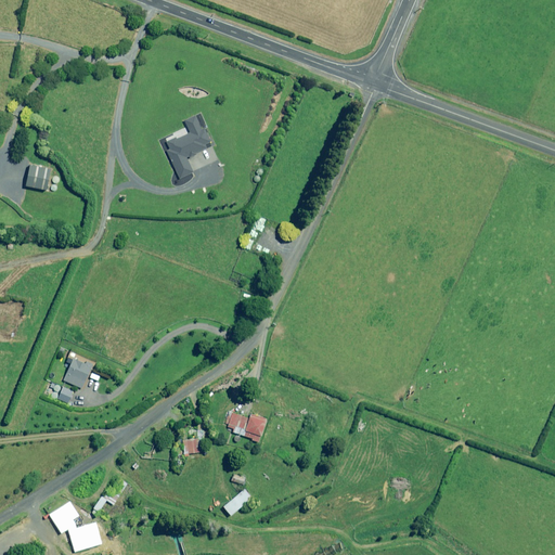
[(204,128),(202,129),(195,116),(185,120),(191,132),(168,143),(170,150),(168,151),(180,179),(193,172),(186,158),(207,149),(206,145),(210,143),(204,128)]
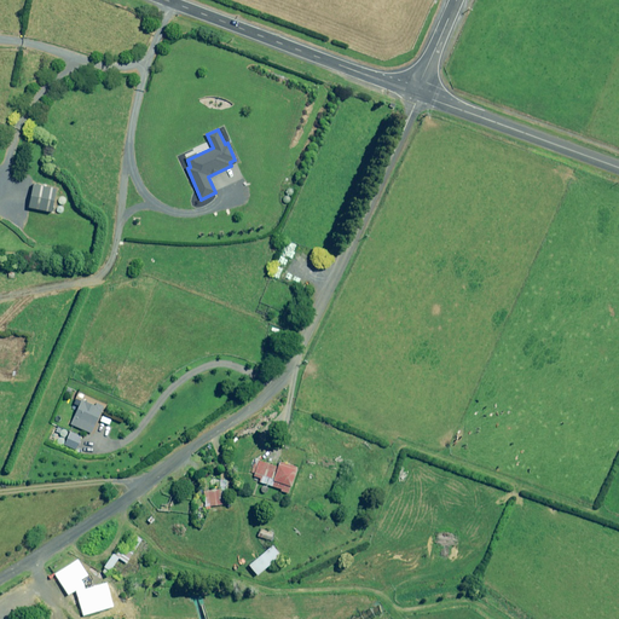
[(29,208),(53,213),(58,190),(33,185),(29,208)]
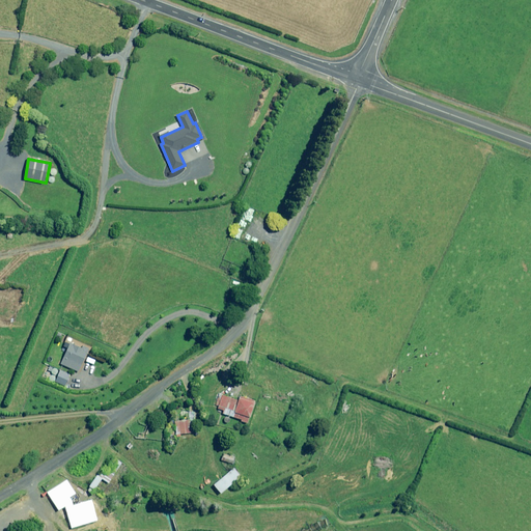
[(88,350),(71,341),(61,364),(79,371),(88,350)]
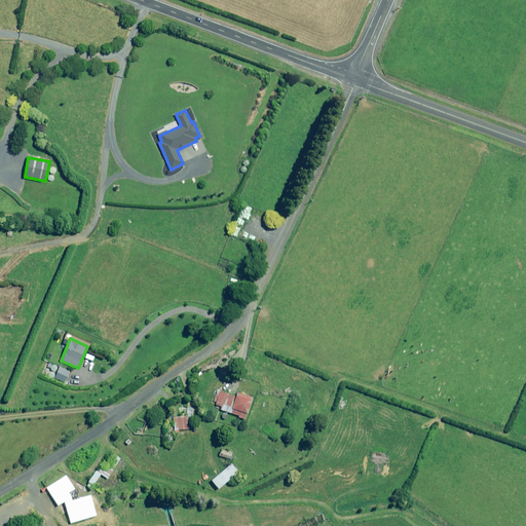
[(60,367),(54,378),(65,382),(70,371),(60,367)]
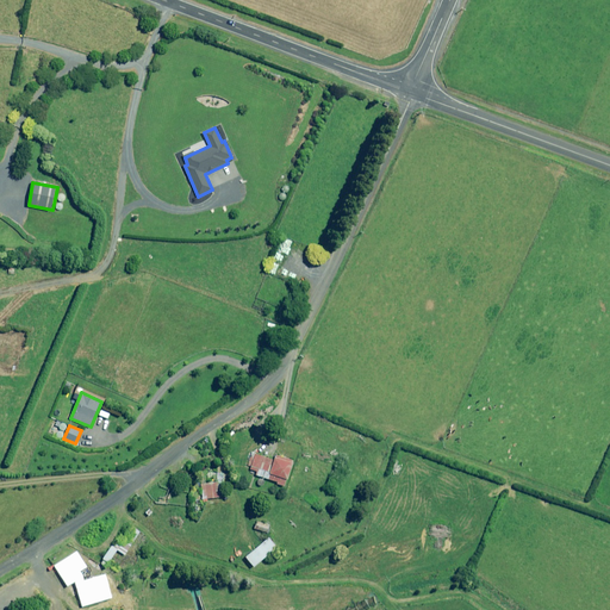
[(286,485),(294,461),(277,455),(275,460),(254,453),(248,468),(257,471),(256,474),(286,485)]
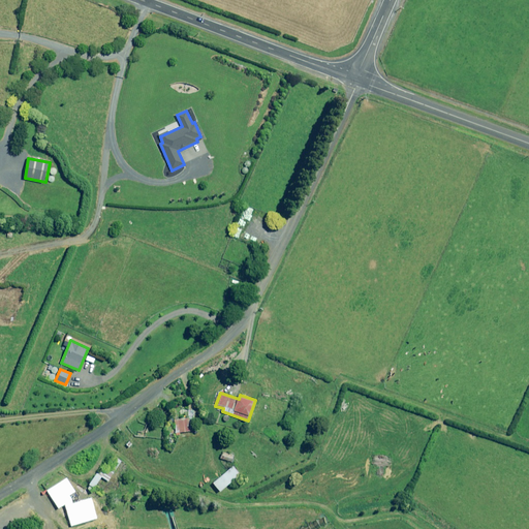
[(181,432),(194,431),(193,418),(174,419),(176,435),(181,434),(181,432)]
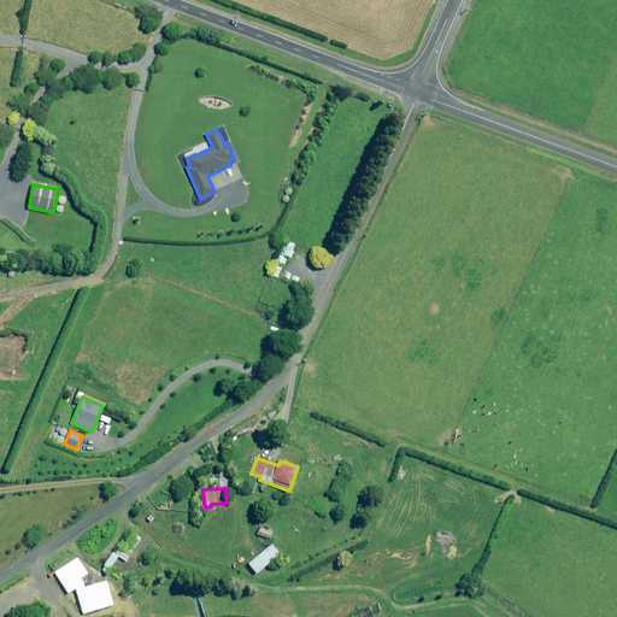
[(258,574),(281,553),(272,544),(250,564),(258,574)]
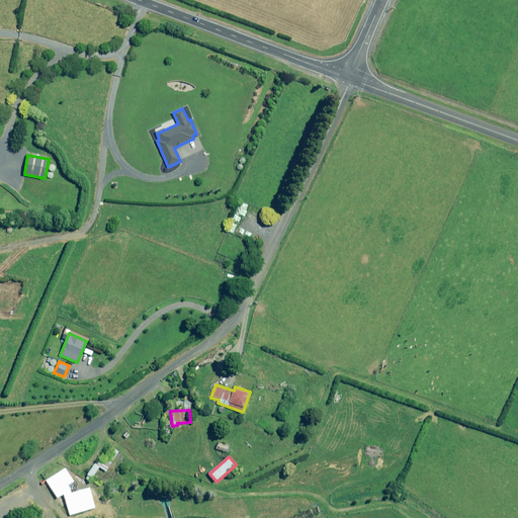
[(104,463),(99,459),(86,478),(90,481),(100,466),(106,471),(112,463),(108,461),(107,463),(105,461),(104,463)]
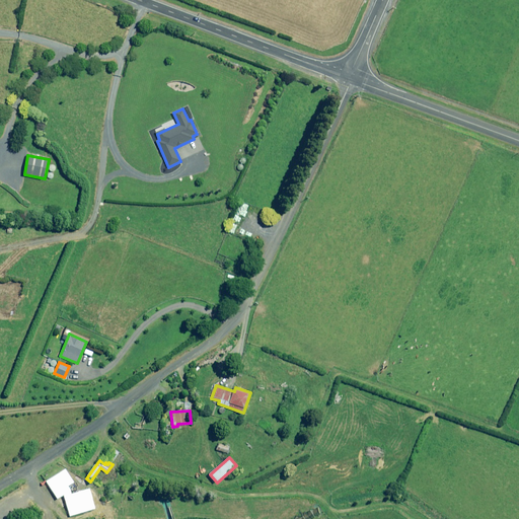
[(62,474),(50,483),(59,498),(71,491),(62,474)]
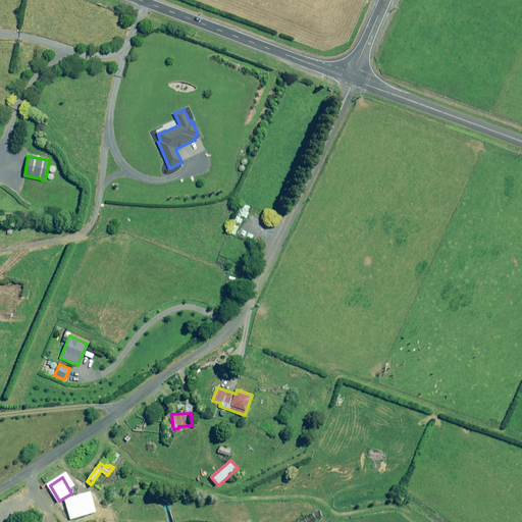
[(92,491),(68,498),(73,518),(98,511),(92,491)]
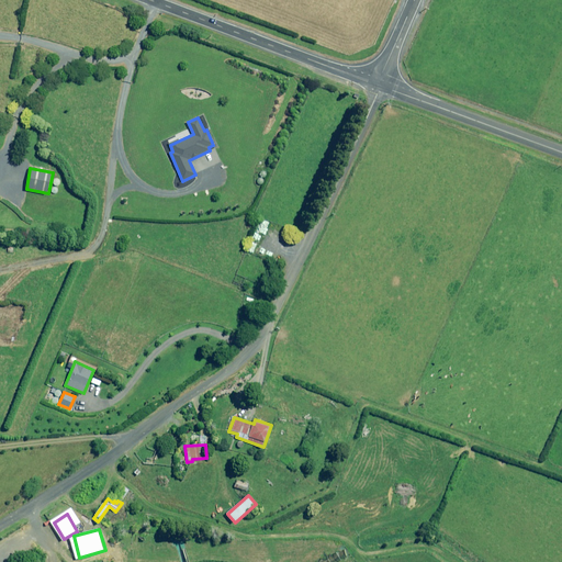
All buildings are outlined.
